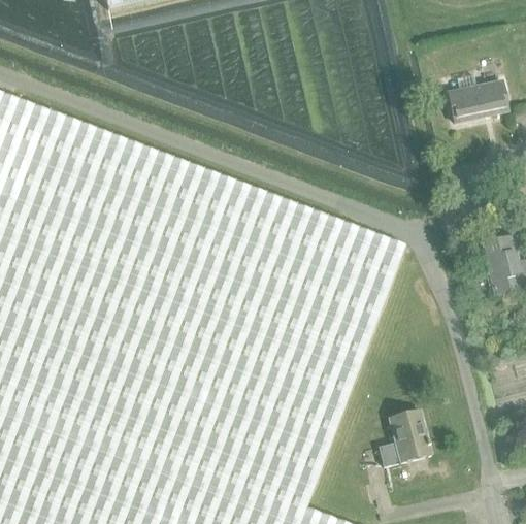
[(105,0),(107,8),(145,0),(105,0)]
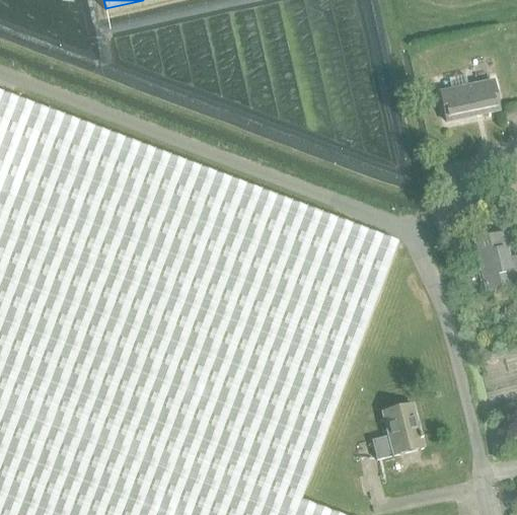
[(451,77),(452,82),(454,90),(443,92),(449,121),(501,111),(495,81),(469,86),(466,74),(451,77)]
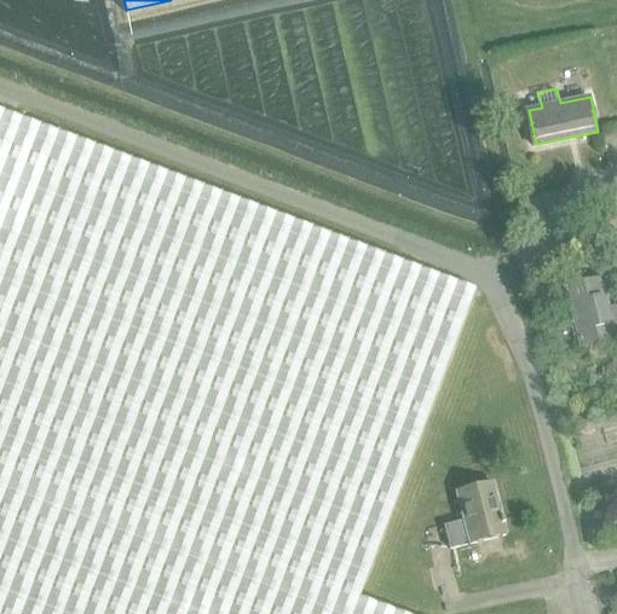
[(0,613),(410,613),(361,595),(476,291),(444,272),(0,105),(0,613)]
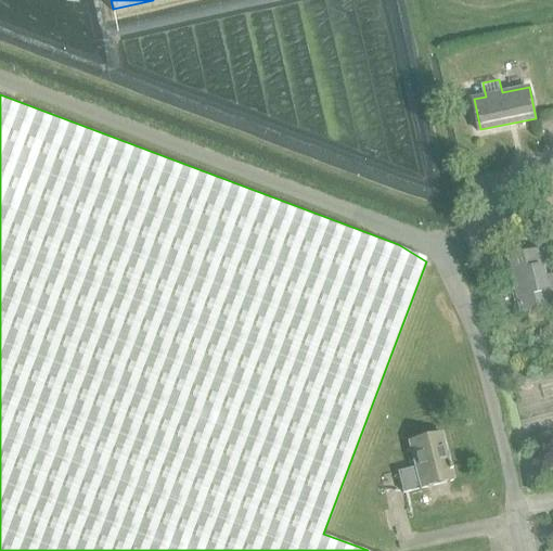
[(525,309),(552,303),(552,292),(552,276),(549,277),(542,251),(513,257),(525,309)]
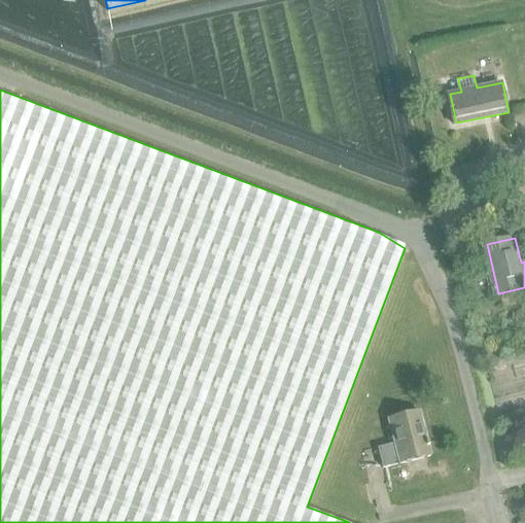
[(400,462),(432,454),(421,410),(389,418),(395,443),(378,447),(383,465),(400,461),(400,462)]
